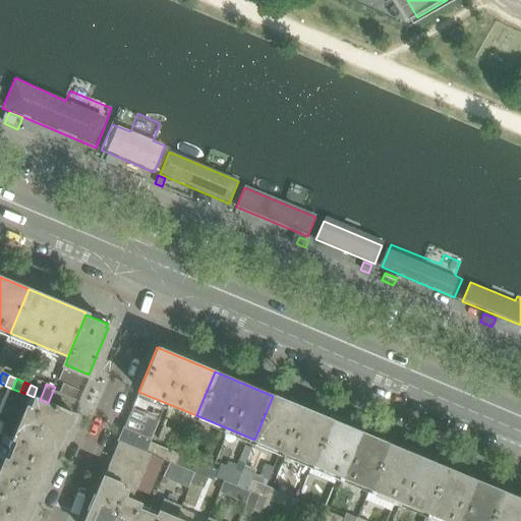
[(72,413),(81,392),(62,385),(58,394),(53,391),(48,403),(72,413)]
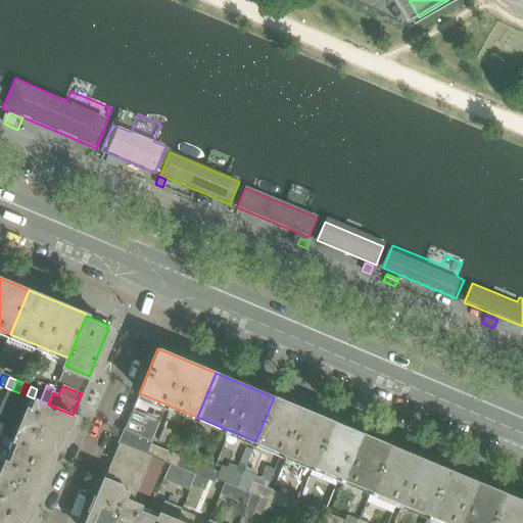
[(37,389),(34,398),(40,401),(44,391),(37,389)]
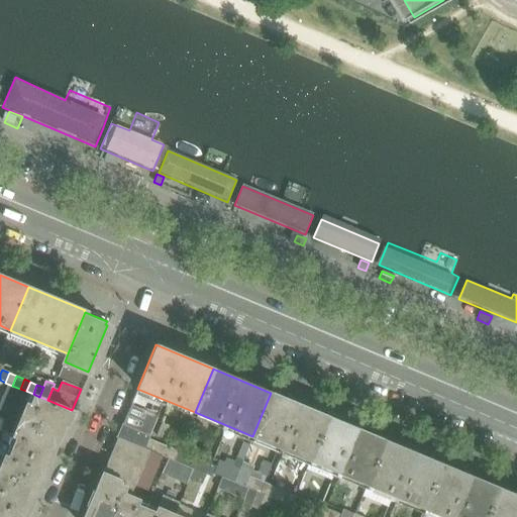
[(309,459),(327,416),(271,393),(252,436),(309,459)]
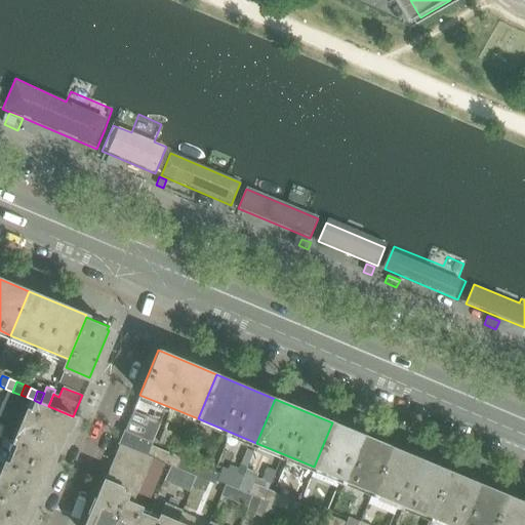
[(48,469),(63,433),(65,429),(67,431),(73,416),(48,406),(40,403),(34,400),(30,409),(26,408),(16,431),(6,427),(2,437),(11,442),(10,444),(14,445),(11,454),(48,469)]
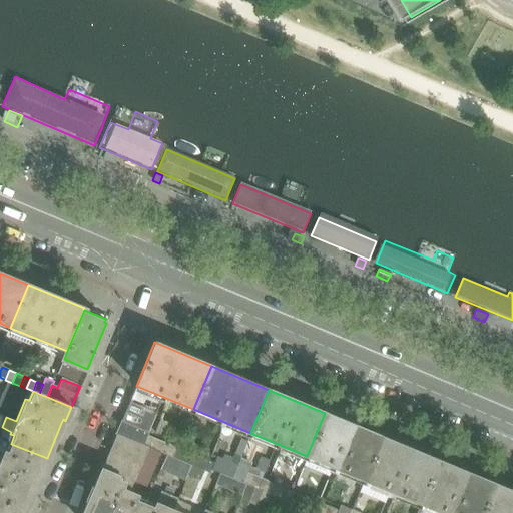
[(146,433),(151,421),(126,410),(121,422),(146,433)]
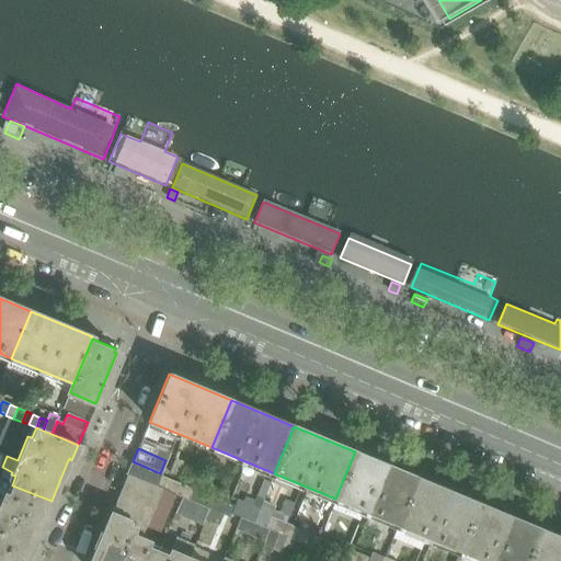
[(397,525),(416,478),(355,451),(335,499),(397,525)]
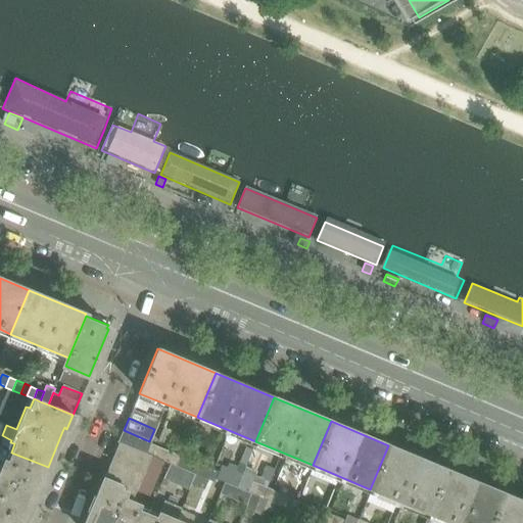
[(165,444),(171,431),(162,428),(157,441),(165,444)]
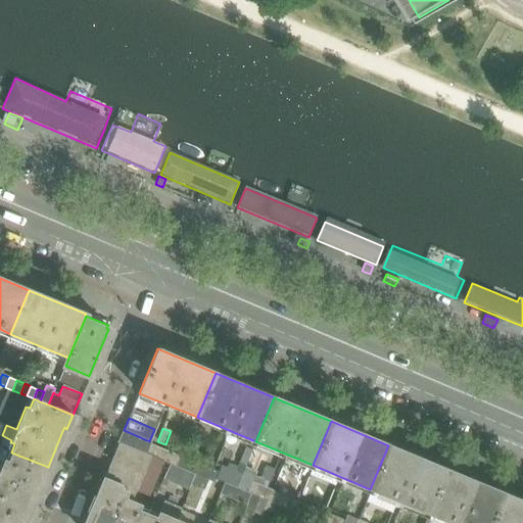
[(149,441),(124,430),(119,443),(141,453),(144,454),(148,443),(149,441)]
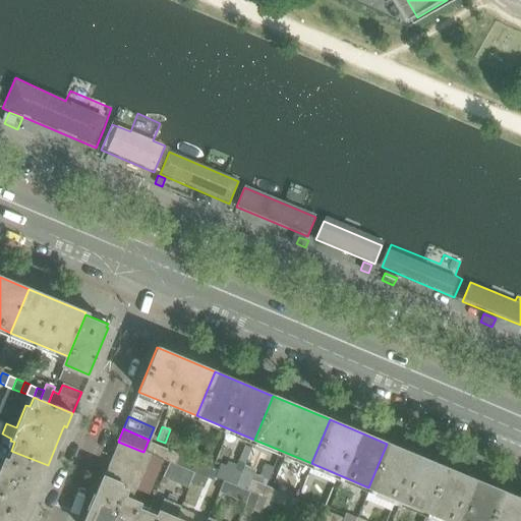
[(149,455),(153,445),(148,442),(143,452),(149,455)]
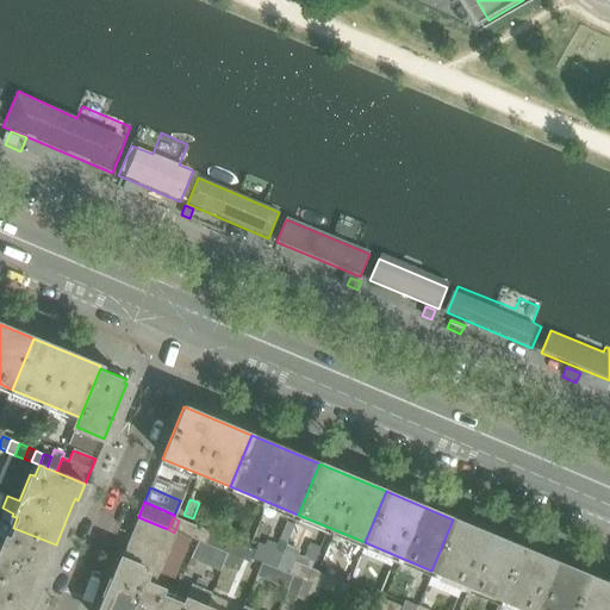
[(499,599),(521,548),(453,520),(431,571),(499,599)]
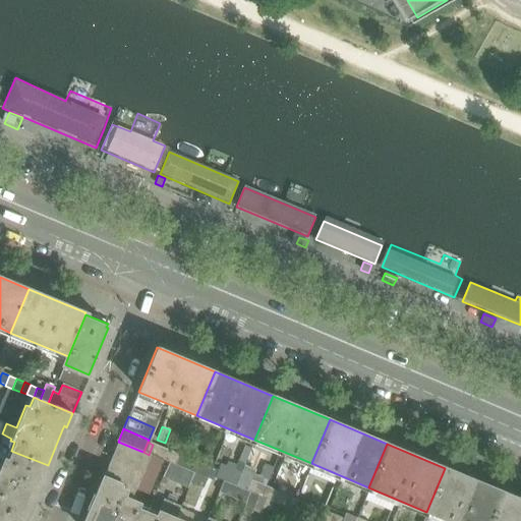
[(154,457),(159,447),(153,445),(149,455),(150,455),(154,457)]
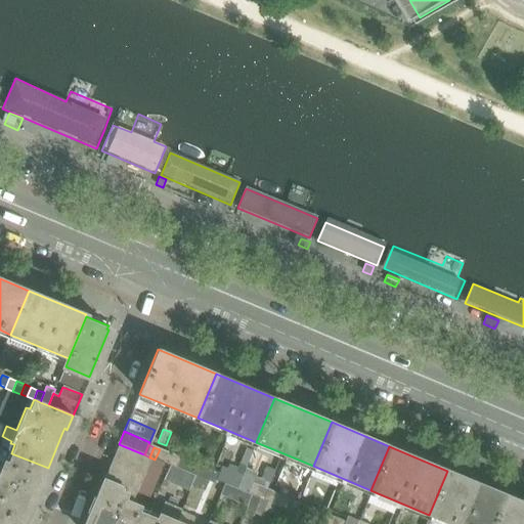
[(210,464),(215,450),(208,447),(202,461),(210,464)]
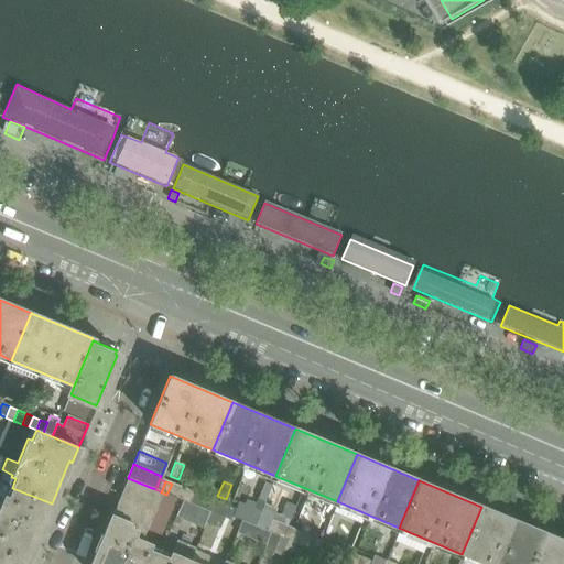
[(153,563),(159,553),(150,550),(152,544),(142,540),(162,492),(161,492),(155,489),(152,488),(150,492),(126,483),(96,554),(91,563),(153,563)]
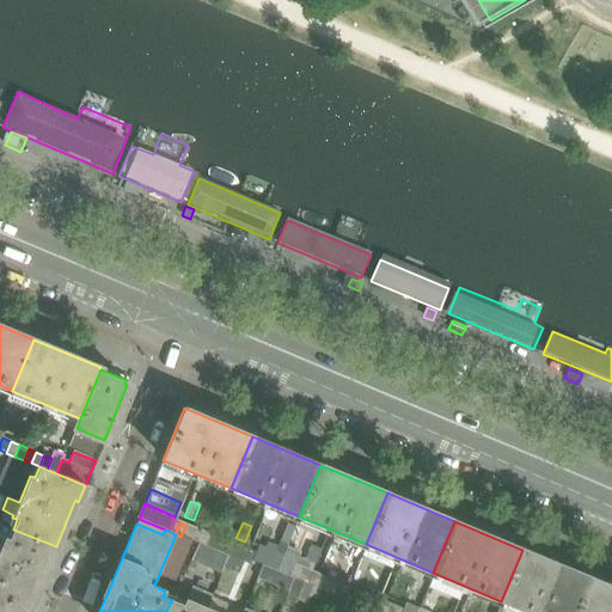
[(188,539),(193,527),(187,525),(181,537),(188,539)]
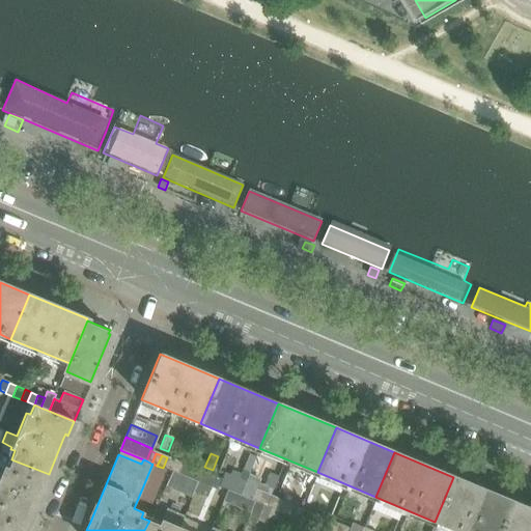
[(168,470),(172,459),(167,457),(163,468),(168,470)]
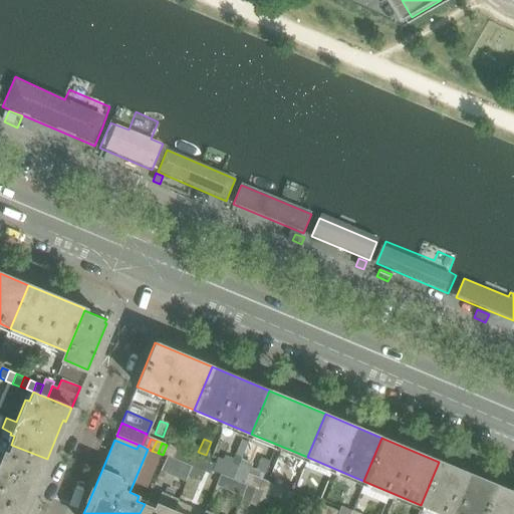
[(0,499),(25,510),(40,476),(47,459),(11,445),(7,453),(3,451),(0,459),(0,499)]
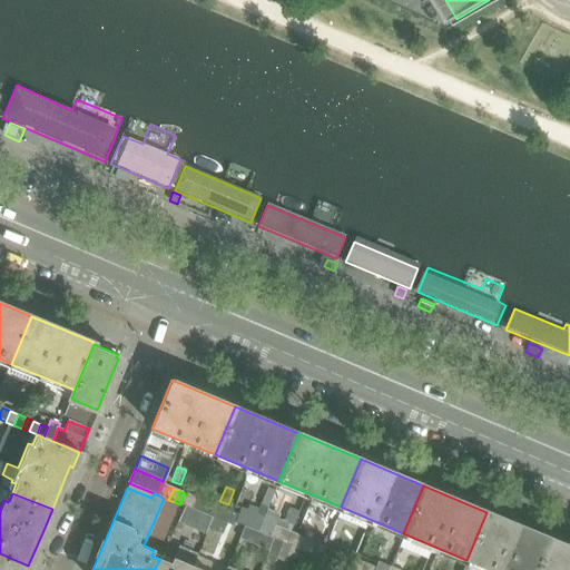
[(186,507),(190,497),(185,493),(180,504),(182,505),(186,507)]
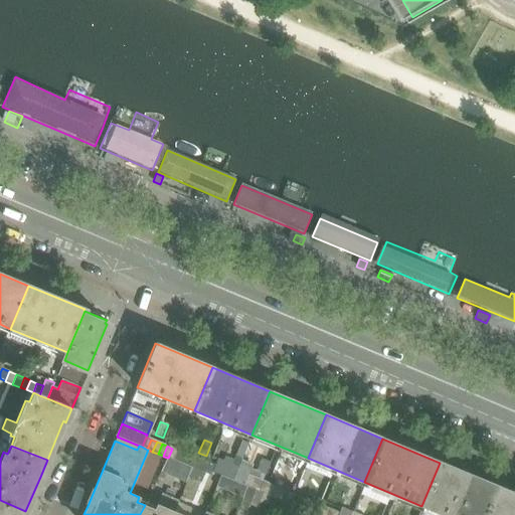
[(174,461),(178,451),(172,449),(168,458),(174,461)]
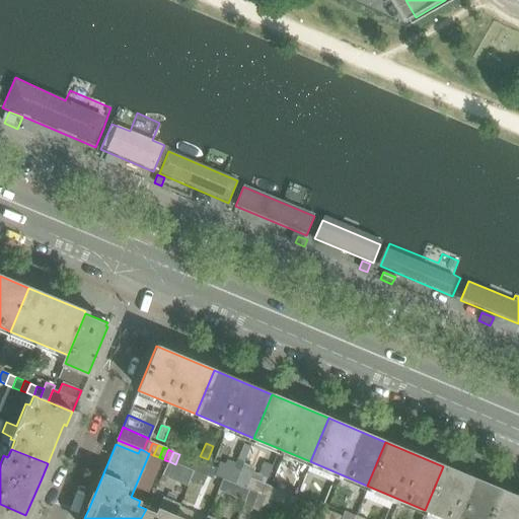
[(179,466),(183,456),(179,454),(175,464),(179,465),(179,466)]
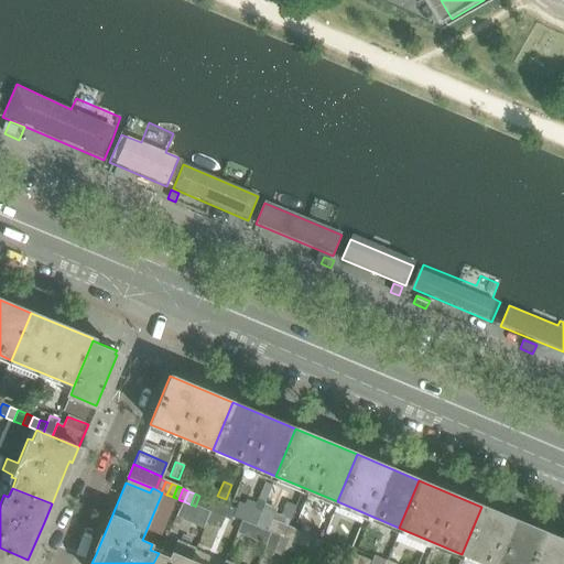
[(201,509),(205,498),(199,496),(195,507),(201,509)]
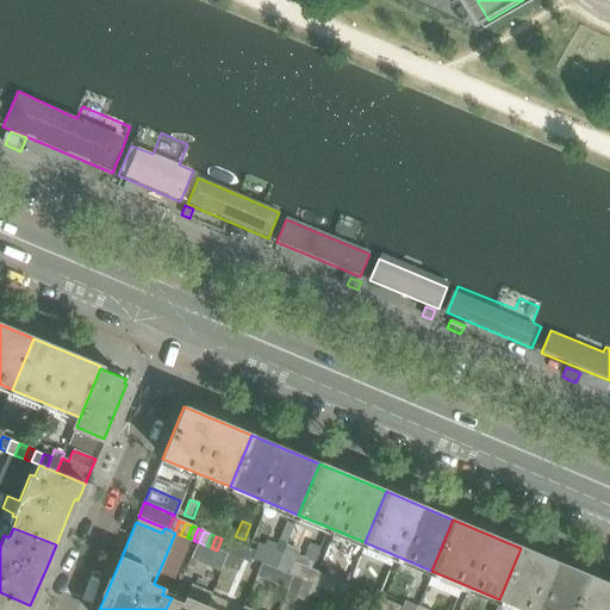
[(222,553),(228,541),(222,539),(217,551),(222,553)]
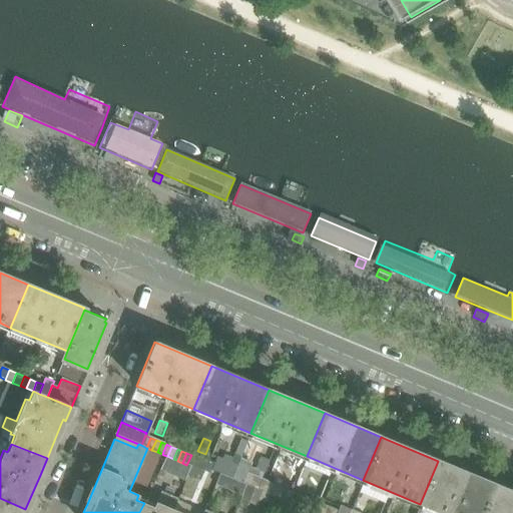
[(191,467),(195,456),(191,455),(186,465),(189,466),(191,467)]
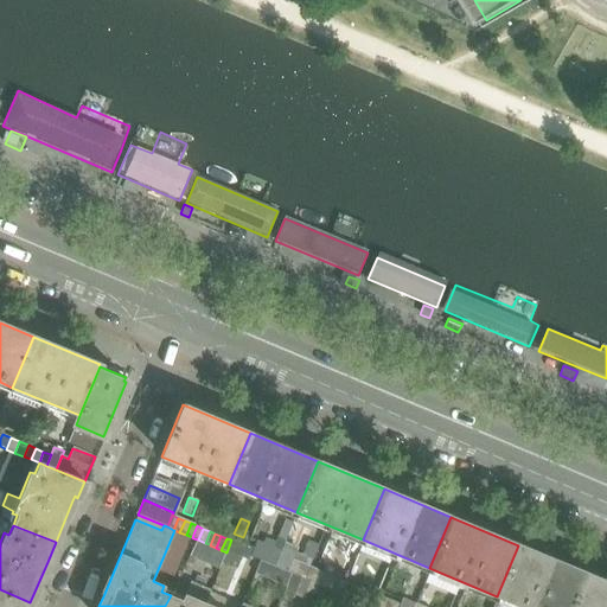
[(232,555),(237,542),(231,540),(227,553),(232,555)]
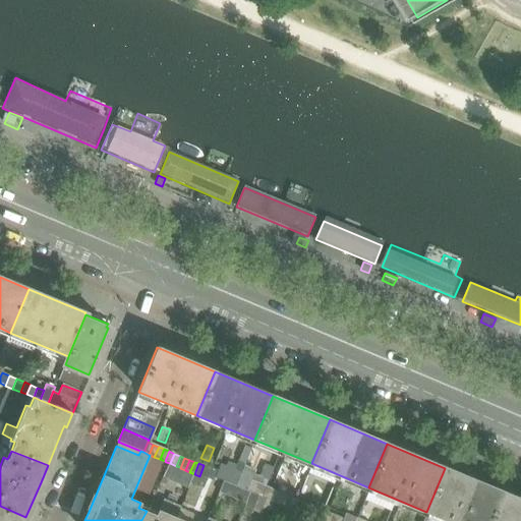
[(204,478),(209,467),(204,465),(199,476),(204,478)]
